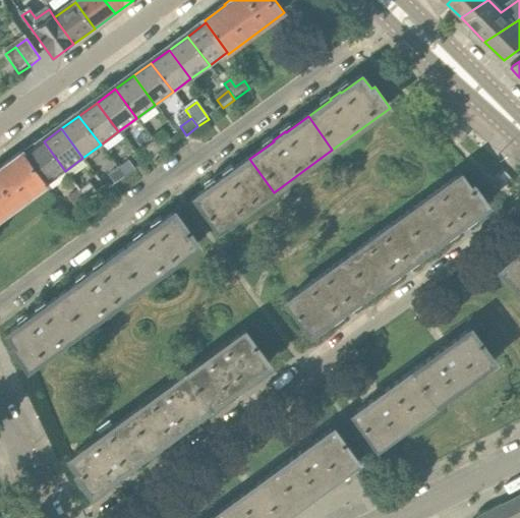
[(167,135),(156,144),(163,153),(174,145),(167,135)]
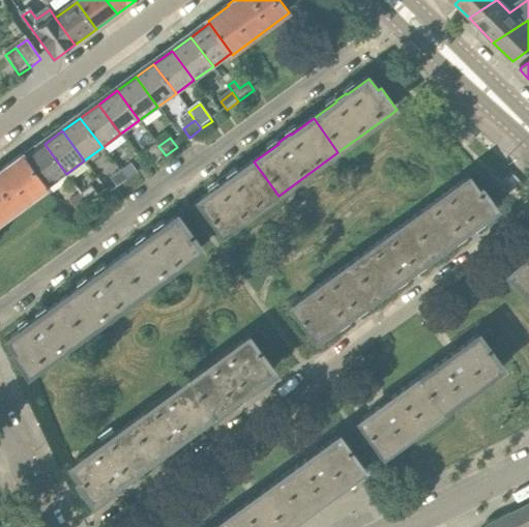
[(45,144),(26,157),(25,157),(47,187),(48,187),(66,174),(45,144)]
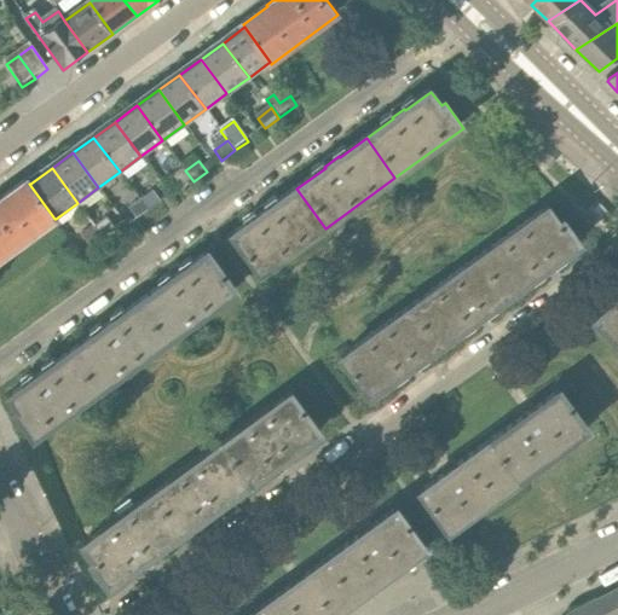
[(194,181),(185,170),(173,180),(180,191),(194,181)]
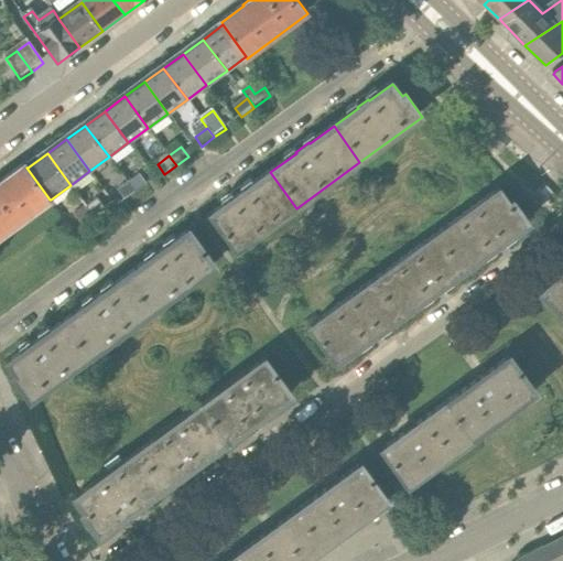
[(26,168),(28,168),(25,165),(3,182),(2,181),(0,182),(0,222),(8,233),(52,201),(51,200),(50,200),(26,168)]
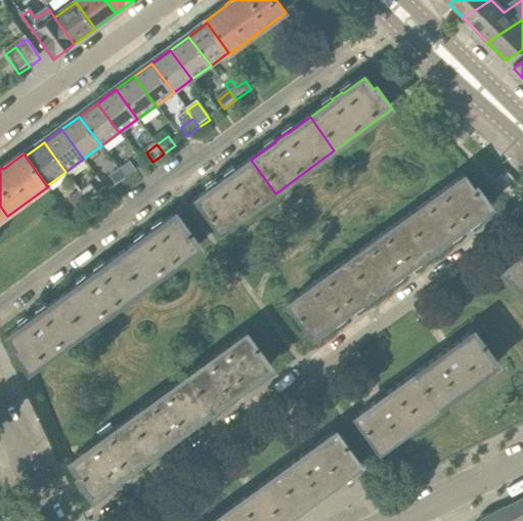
[(275,193),(251,160),(226,178),(225,176),(217,183),(218,184),(198,200),(221,232),(275,193)]
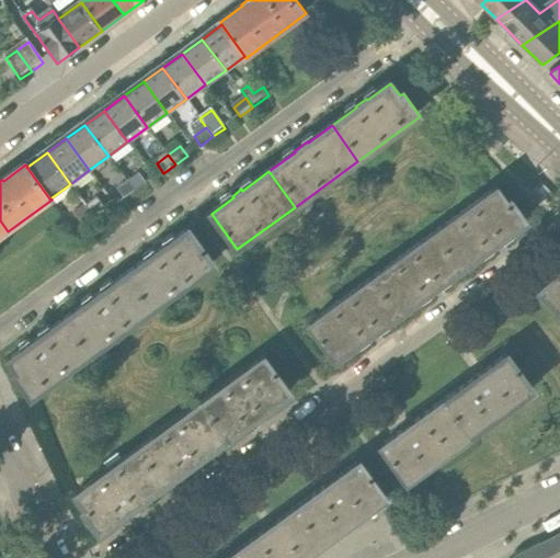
[(139,177),(129,184),(136,193),(147,185),(139,177)]
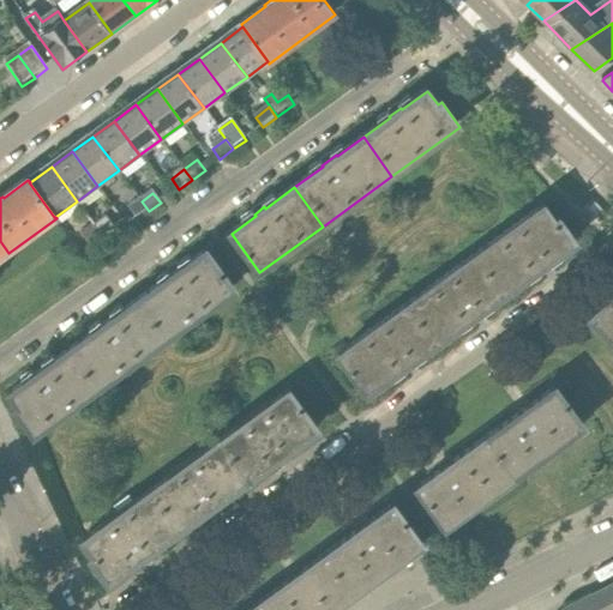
[(149,211),(142,201),(130,210),(137,219),(149,211)]
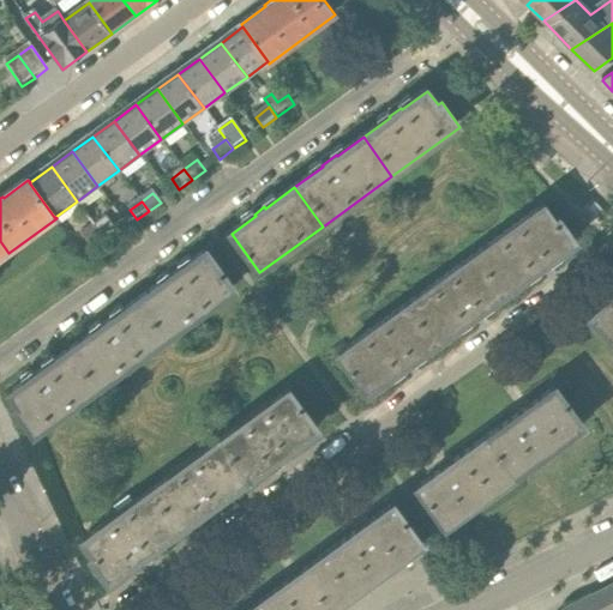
[(480,254),(509,293),(536,272),(538,273),(548,265),(547,264),(576,243),(559,219),(556,222),(545,206),(480,254)]
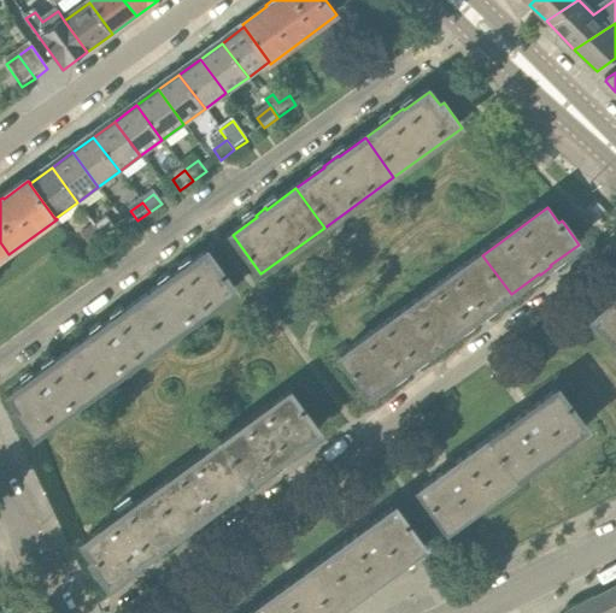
[(103,240),(115,230),(107,219),(95,229),(103,240)]
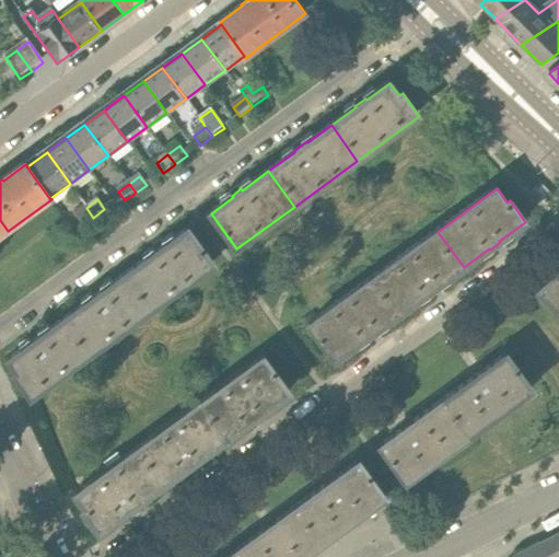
[(83,225),(93,218),(84,207),(74,215),(83,225)]
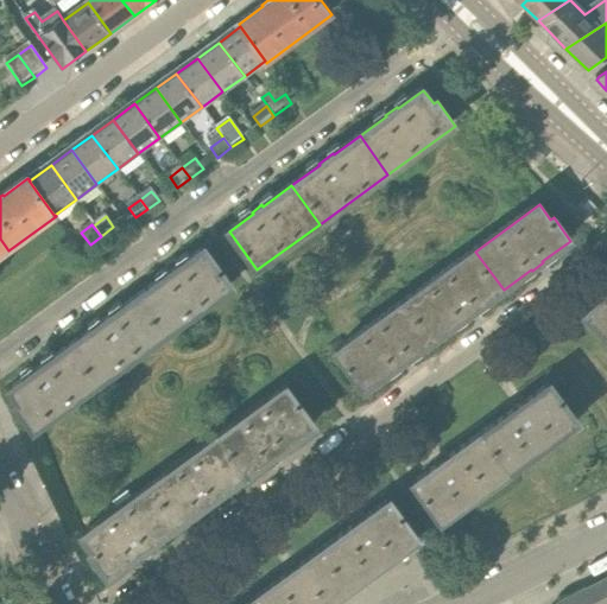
[(139,297),(168,335),(232,287),(204,249),(179,267),(178,265),(168,273),(169,275),(139,297)]
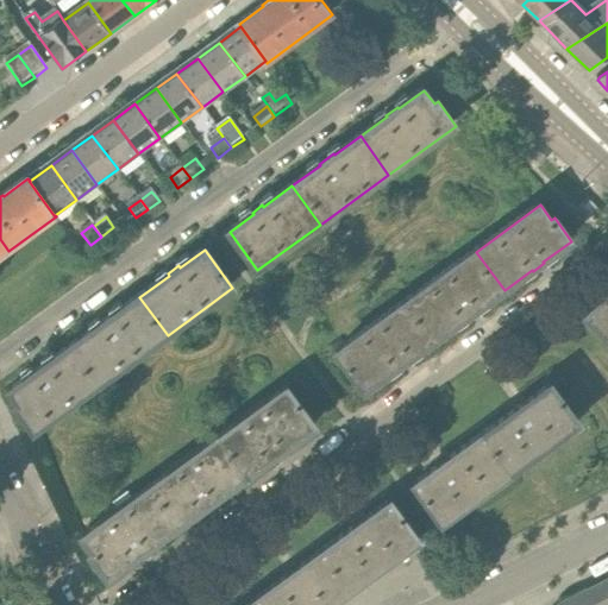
[(505,290),(476,252),(408,301),(437,339),(465,319),(467,320),(477,312),(476,310),(505,290)]
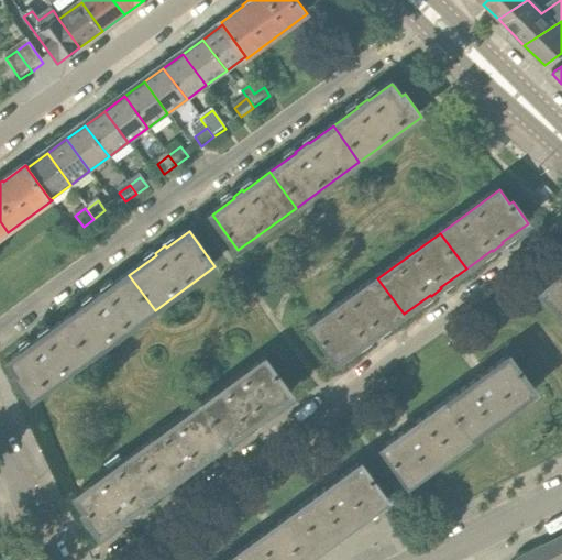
[(561,273),(541,294),(561,315),(561,273)]
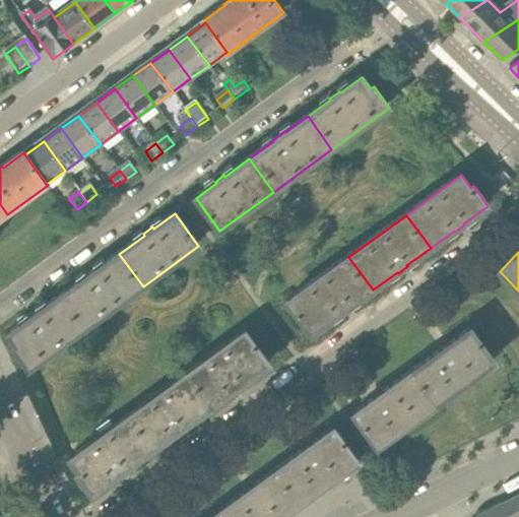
[(143,286),(119,254),(95,271),(94,269),(85,276),(86,277),(62,295),(86,328),(143,286)]
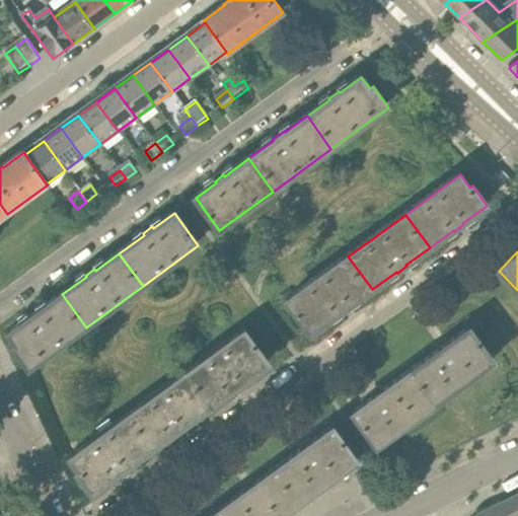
[(372,289),(348,256),(287,301),(311,334),(339,313),(340,314),(349,308),(348,307),(372,289)]
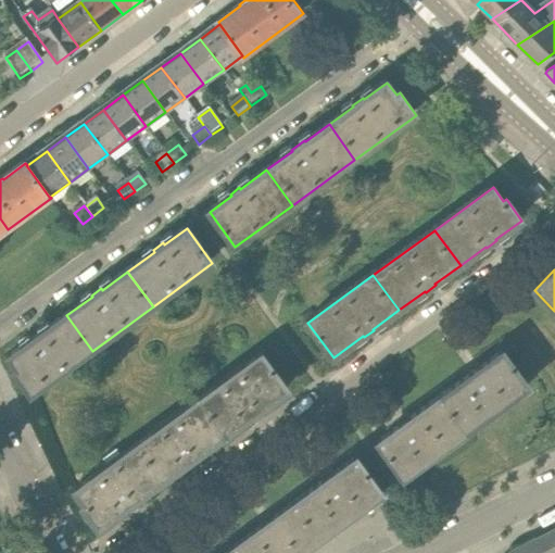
[(92,351),(66,315),(41,335),(40,332),(30,340),(32,341),(10,357),(19,369),(15,372),(32,394),(92,351)]
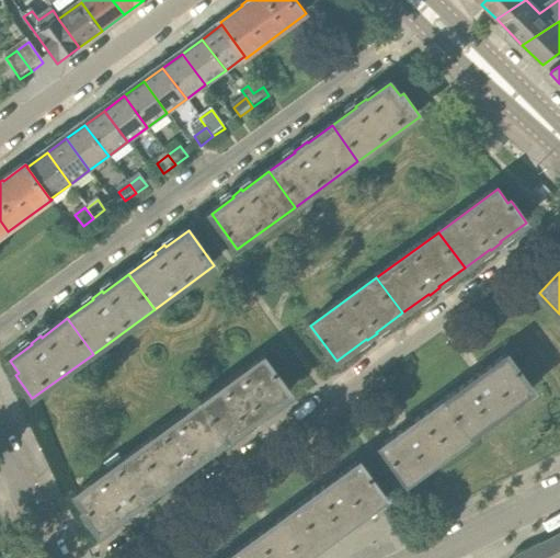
[(445,401),(470,436),(534,390),(507,355),(486,372),(483,371),(475,377),(476,379),(445,401)]
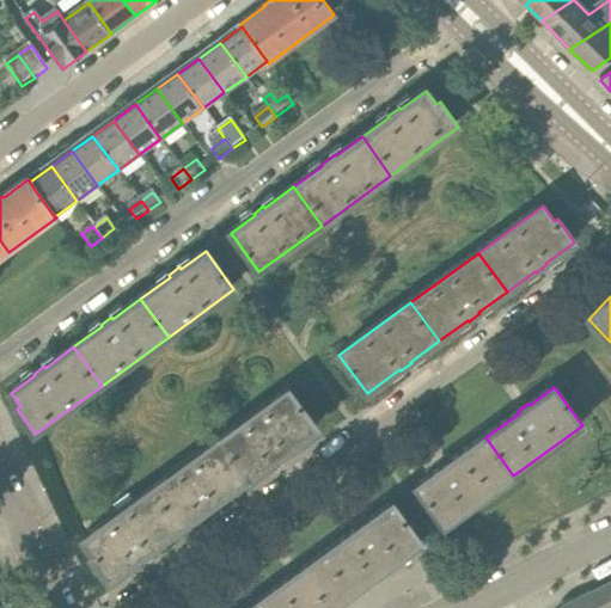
[(215,444),(243,483),(272,461),(273,464),(285,455),(283,454),(317,429),(289,391),(215,444)]
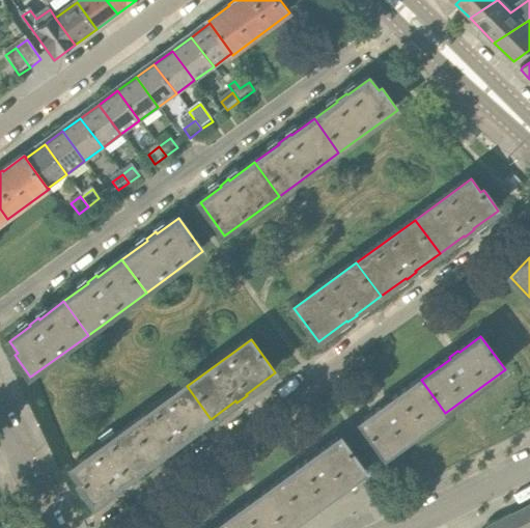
[(445,413),(421,380),(392,401),(390,399),(382,406),(383,408),(361,423),(385,456),(445,413)]
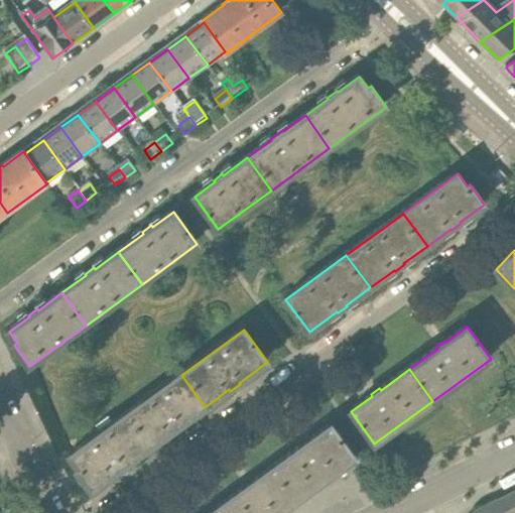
[(205,407),(181,375),(123,417),(146,450),(170,432),(171,433),(181,426),(180,425),(205,407)]
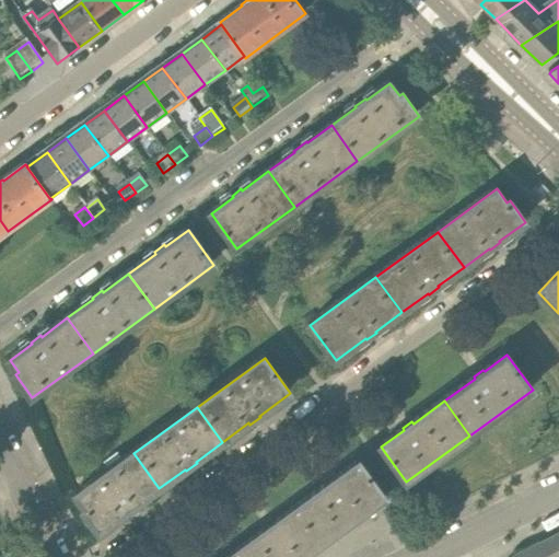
[(159,488),(134,453),(76,495),(86,509),(84,511),(99,532),(124,513),(125,515),(135,508),(134,507),(159,488)]
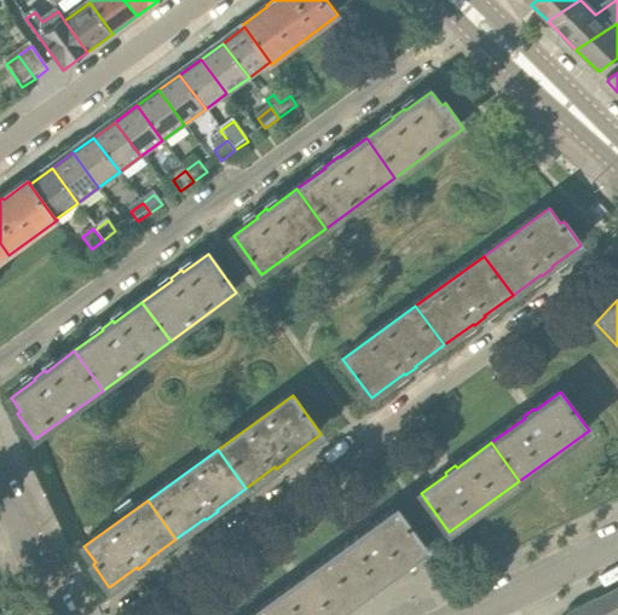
[(331,557),(364,602),(429,555),(397,511),(373,529),(370,527),(359,535),(361,537),(331,557)]
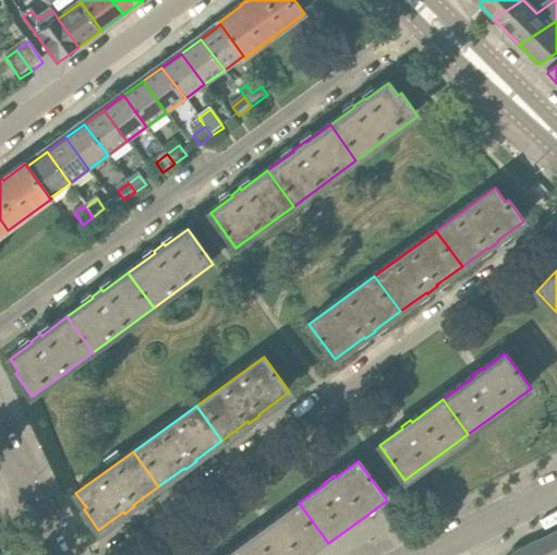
[(312,554),(328,543),(299,503),(274,522),(273,520),(262,528),(263,529),(247,541),(257,554),(312,554)]
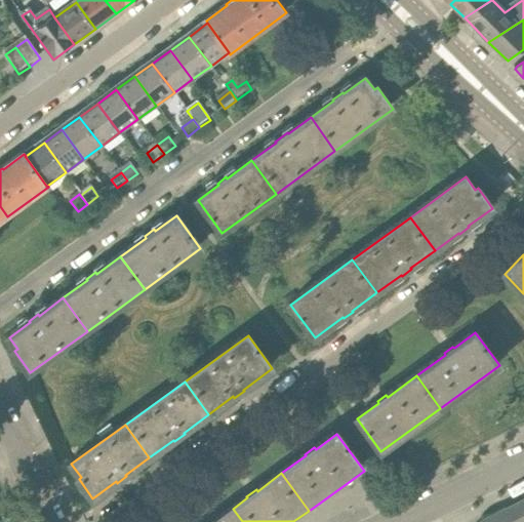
[(523,503),(487,521),(523,521),(523,503)]
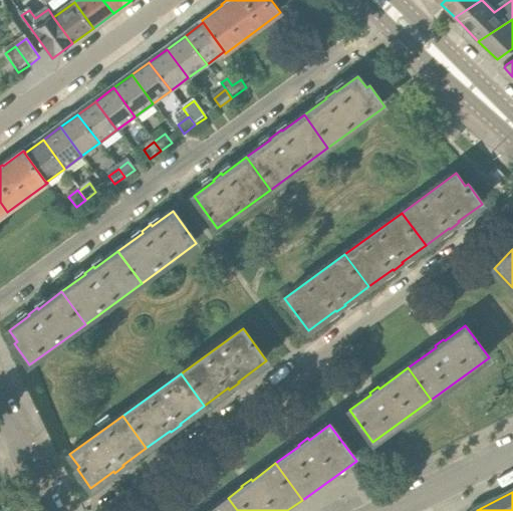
[(237,510),(228,498),(214,508),(212,507),(208,510),(237,510)]
